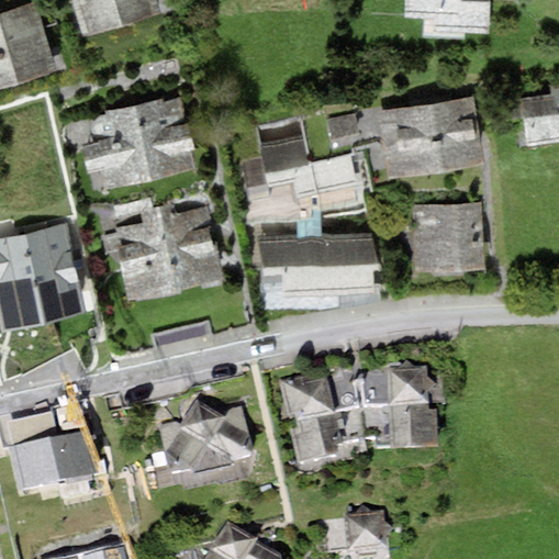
[(155,0),(71,0),(82,35),(159,12),(155,0)]
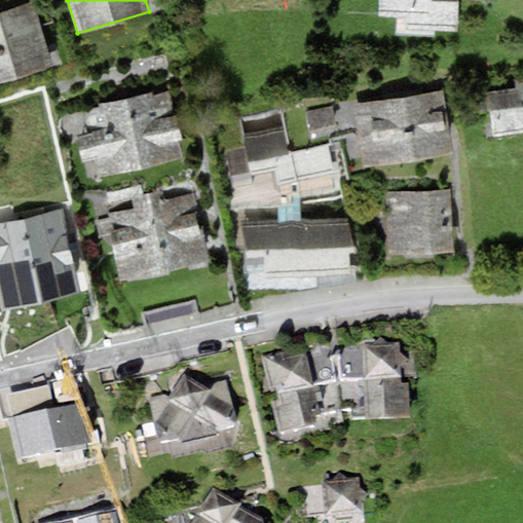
[(432,0),(378,0),(378,17),(406,19),(406,32),(458,33),(459,3),(432,2),(432,0)]
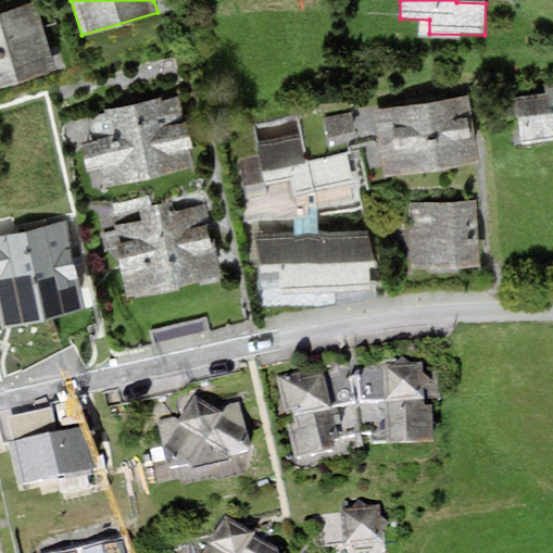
[(34,2),(0,13),(0,85),(55,66),(34,2)]
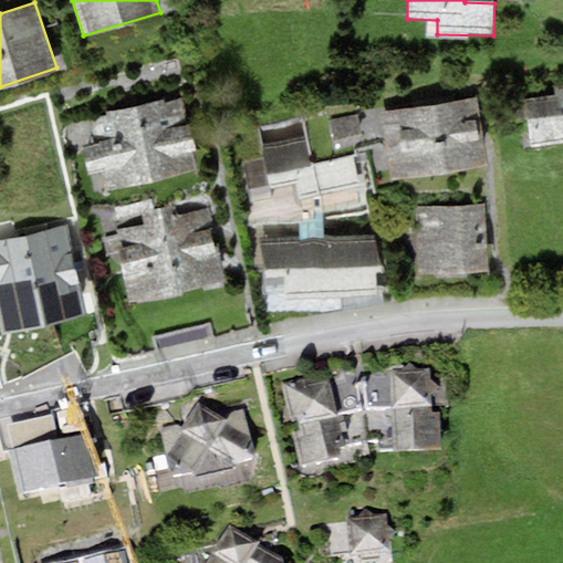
[(181,95),(76,121),(95,197),(199,171),(181,95)]
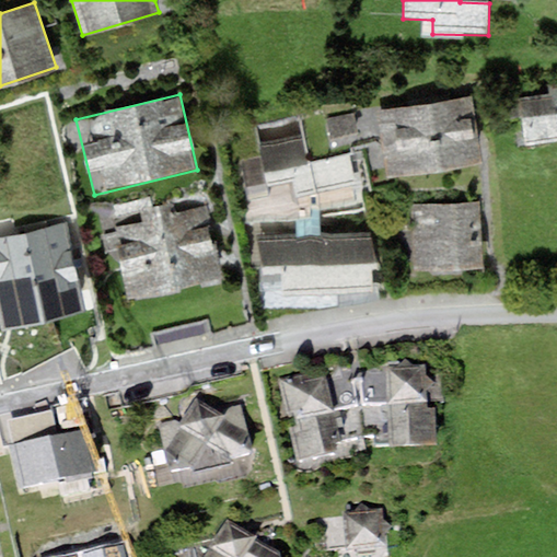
[(472,95),(375,112),(386,180),(484,163),(472,95)]
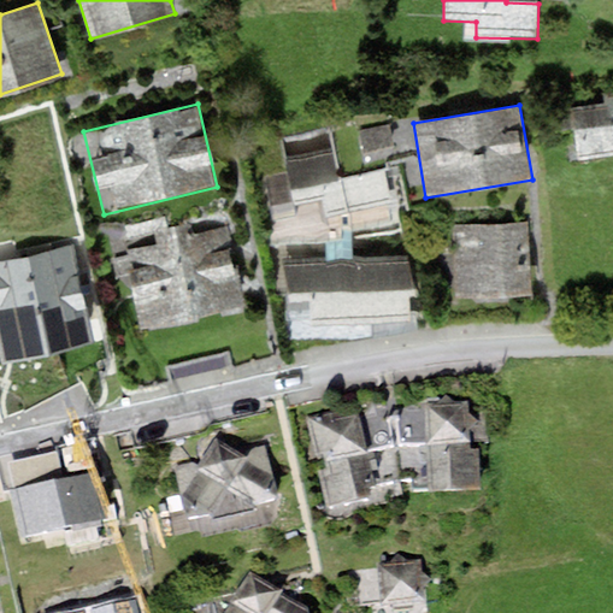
[(612,107),(572,112),(577,159),(612,154),(612,107)]
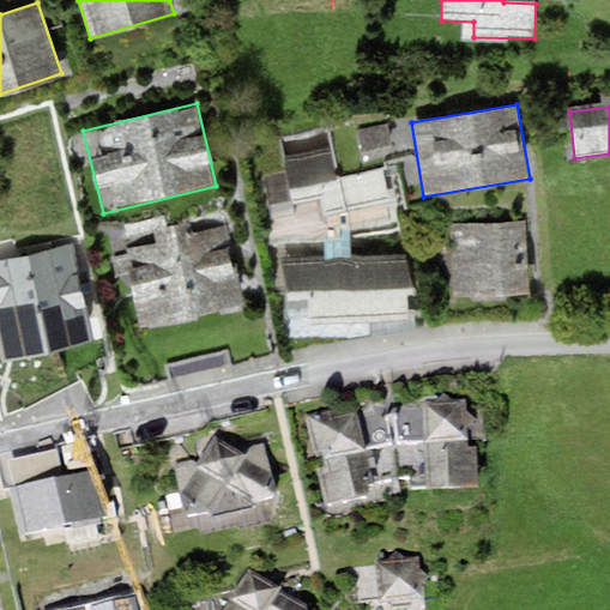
[(331,126),(276,137),(289,201),(327,193),(336,235),(398,222),(388,171),(343,181),(331,126)]
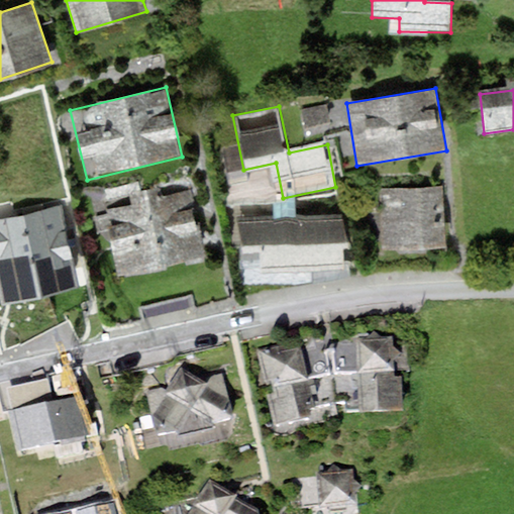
[(444,188),(379,192),(382,250),(447,247),(444,188)]
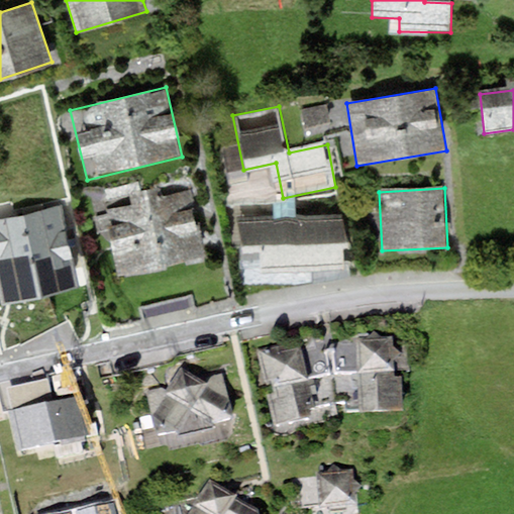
[(192,189),(100,210),(118,286),(168,274),(166,265),(208,254),(192,189)]
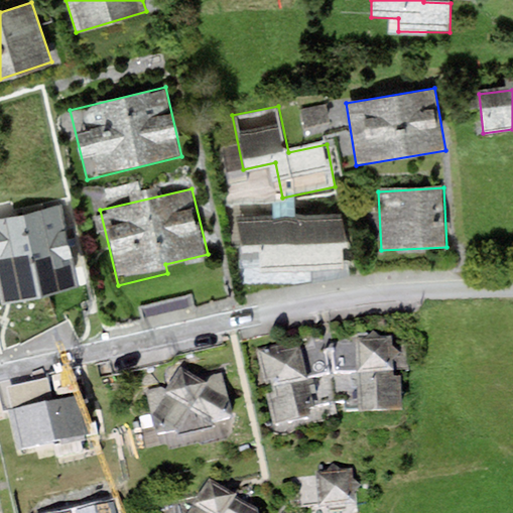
[(57,210),(0,226),(0,275),(5,293),(77,273),(57,210)]
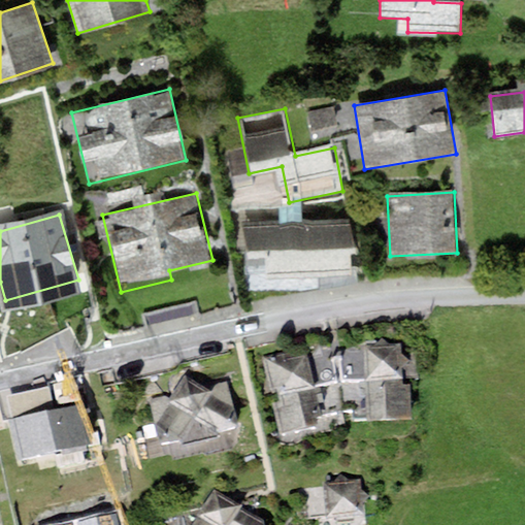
[(349,220),(239,227),(242,285),(352,277),(349,220)]
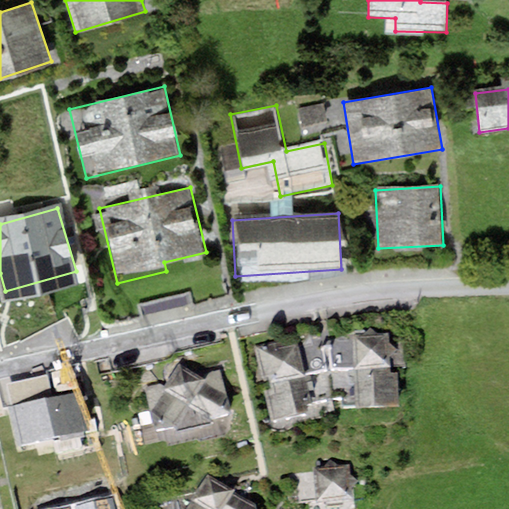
[(394,331),(326,332),(327,371),(355,371),(356,413),(396,412),(394,331)]
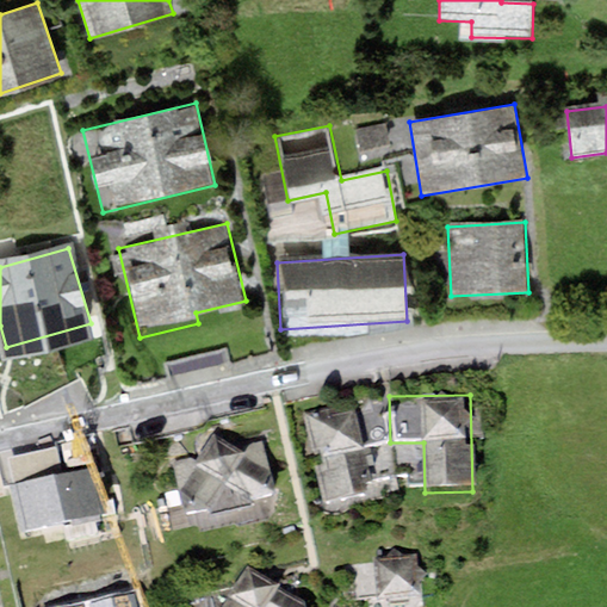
[(361,408),(299,420),(319,511),(379,499),(361,408)]
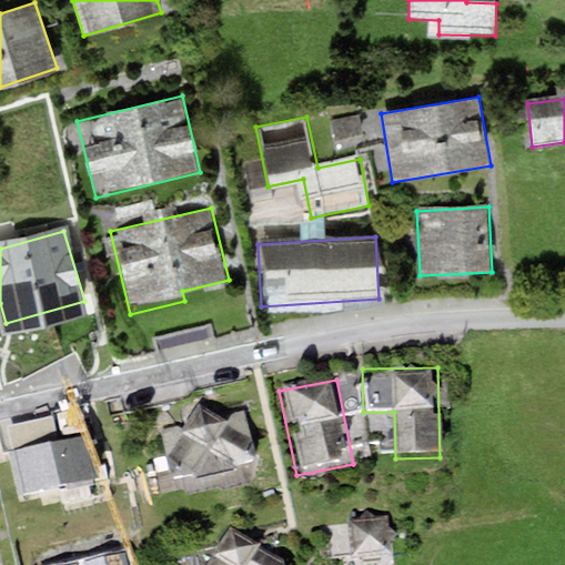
[(190,429),(160,435),(170,485),(259,467),(248,415),(220,421),(201,410),(190,429)]
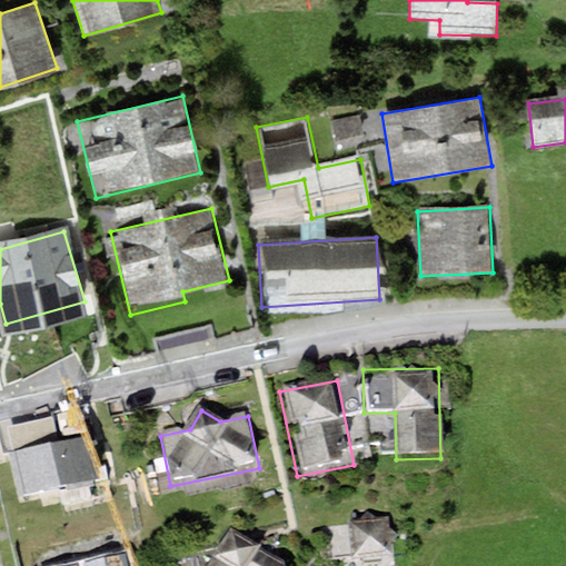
[(49,426),(3,436),(20,508),(91,493),(82,450),(56,457),(49,426)]
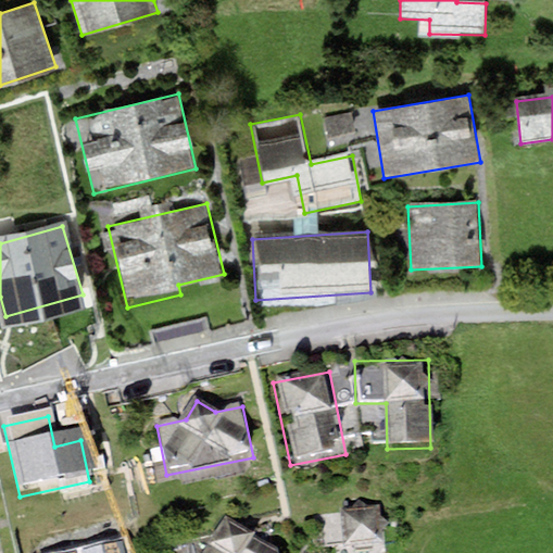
[(350,515),(337,516),(339,552),(352,552),(379,550),(378,537),(384,531),(377,525),(376,514),(363,514),(356,508),(350,515)]
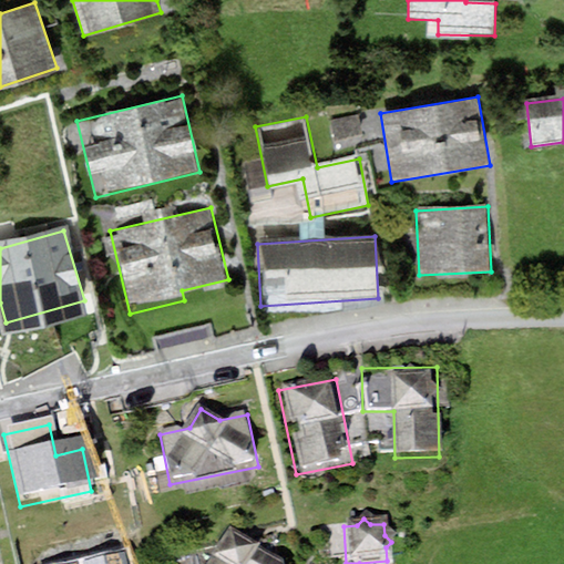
[(268,563),(228,537),(211,563),(268,563)]
